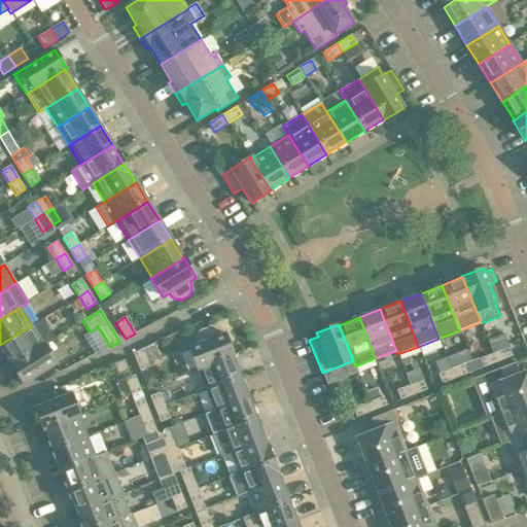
[(0,345),(11,364),(42,345),(31,326),(0,345)]
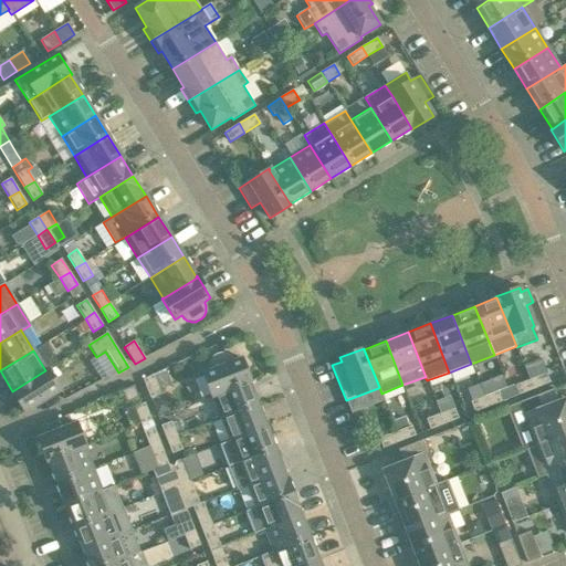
[(209,370),(209,371),(202,374),(211,398),(212,397),(249,383),(250,383),(251,383),(241,358),(234,362),(233,359),(231,357),(229,355),(228,355),(224,354),(222,353),(221,353),(220,353),(218,354),(217,354),(215,355),(213,356),(212,357),(210,359),(210,360),(209,362),(209,363),(208,366),(209,368),(209,370)]
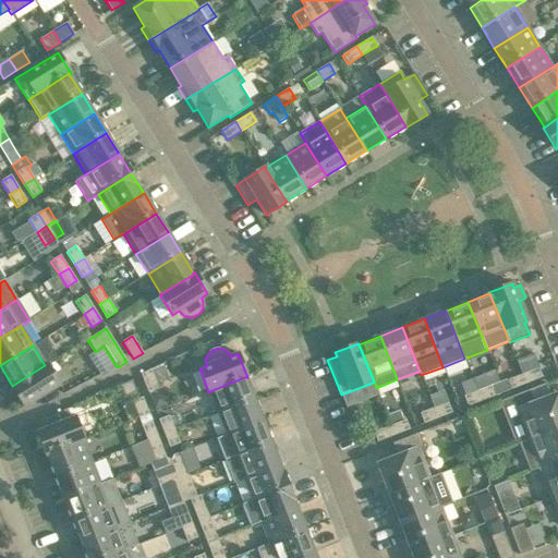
[(12,386),(11,386),(24,408),(59,385),(46,364),(45,365),(12,386)]
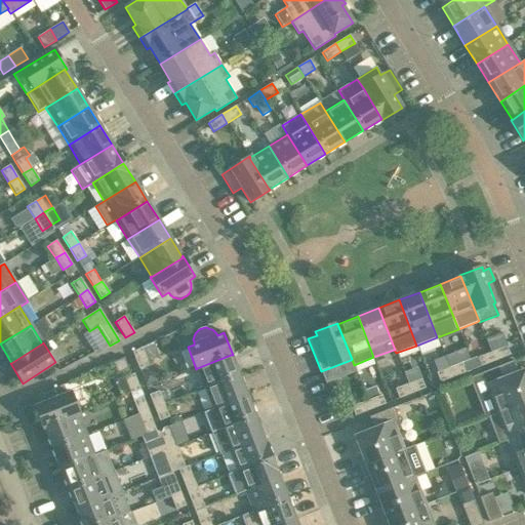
[(491,352),(495,361),(510,356),(507,347),(491,352)]
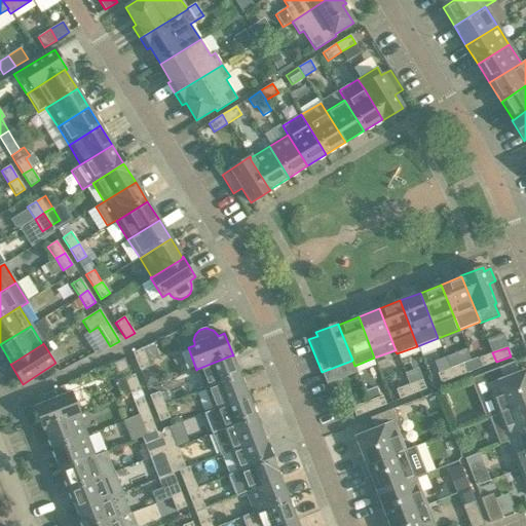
[(149,367),(142,349),(133,353),(139,370),(149,367)]
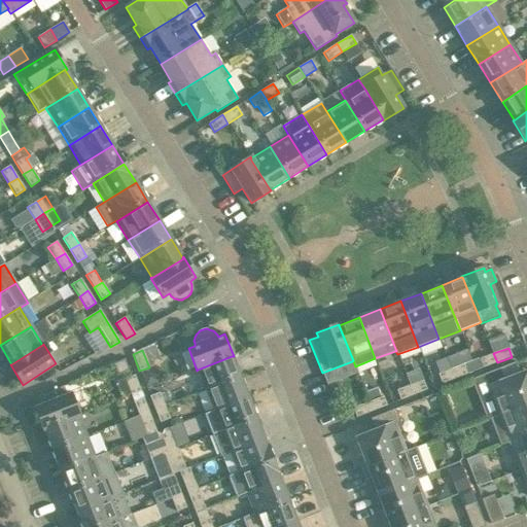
[(497,362),(493,353),(478,359),(482,369),(497,362)]
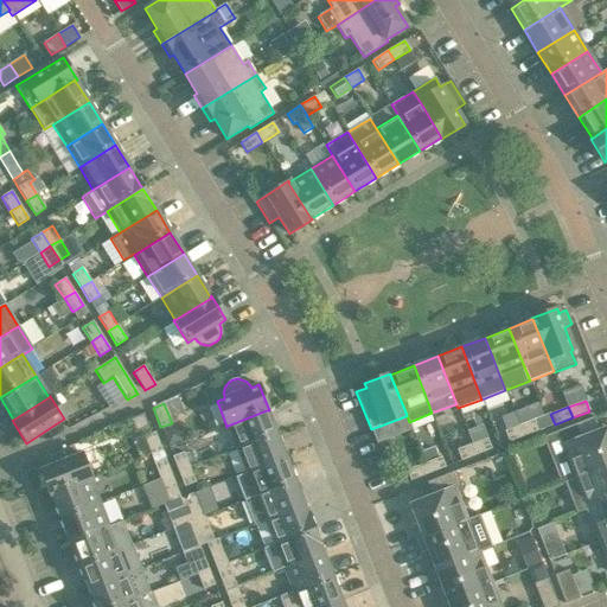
[(237,449),(276,434),(268,410),(267,410),(228,426),(237,449)]
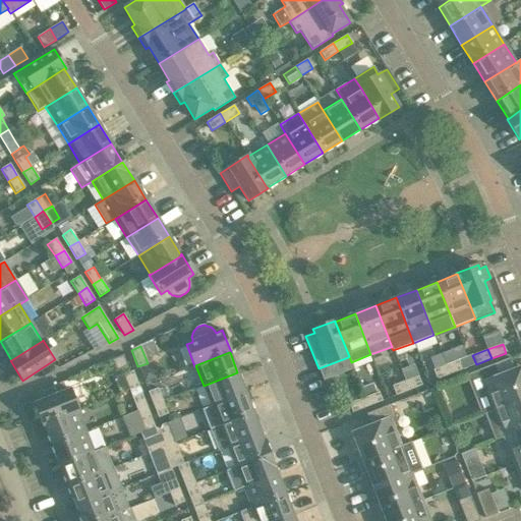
[(122,355),(111,360),(116,371),(127,366),(122,355)]
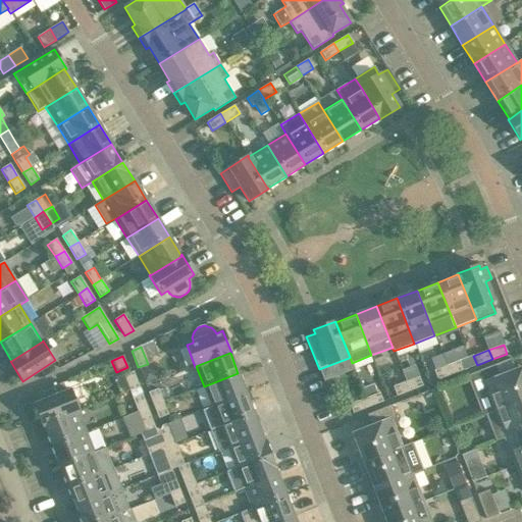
[(478,371),(494,411),(521,400),(521,371),(521,368),(515,370),(511,359),(478,371)]
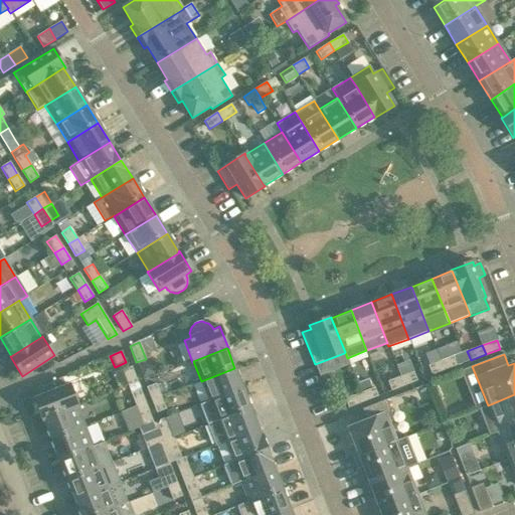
[(441,361),(445,370),(458,365),(454,356),(441,361)]
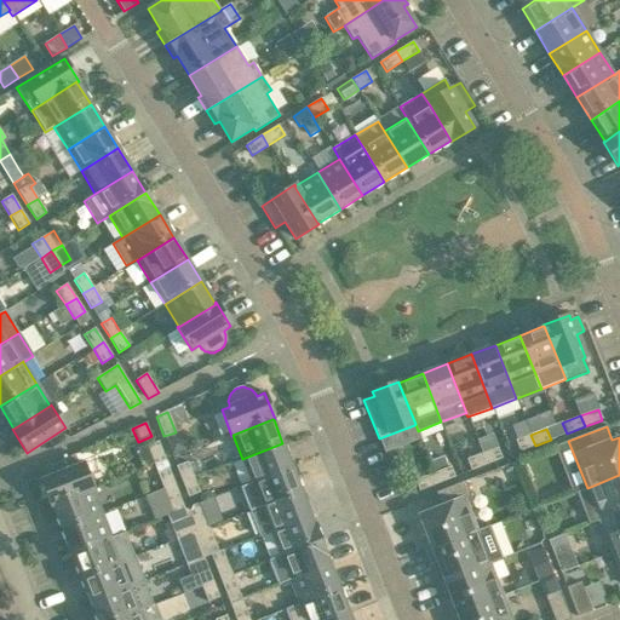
[(535,446),(530,435),(515,441),(520,452),(535,446)]
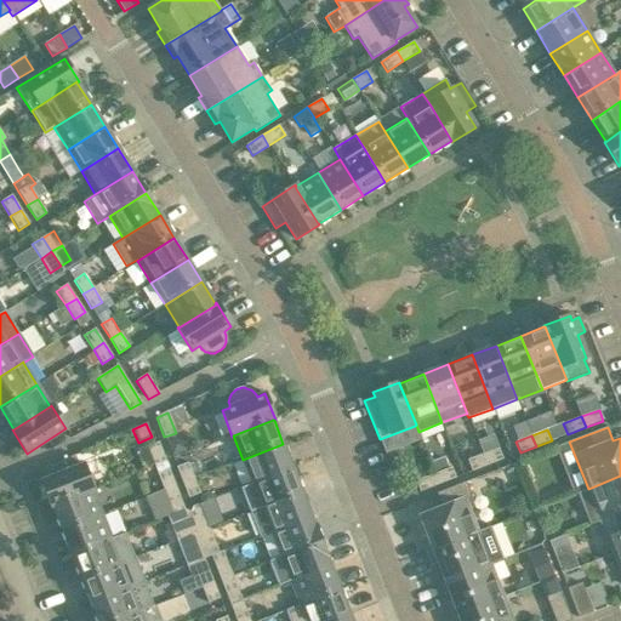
[(154,466),(166,461),(158,443),(147,446),(154,466)]
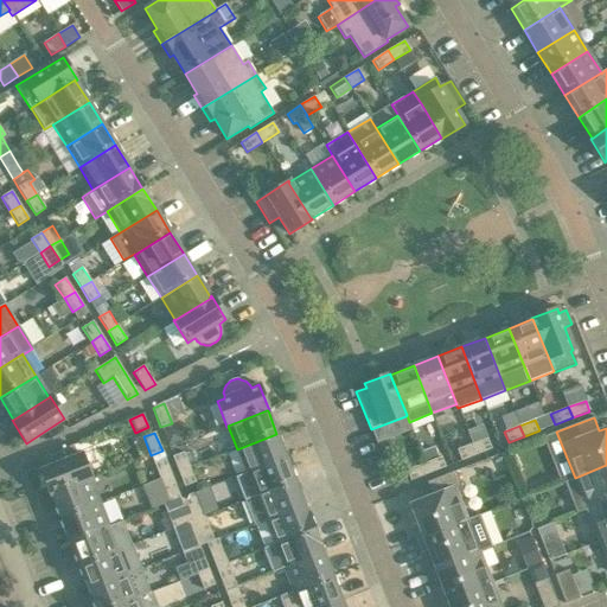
[(237,449),(247,473),(286,458),(276,434),(237,449)]
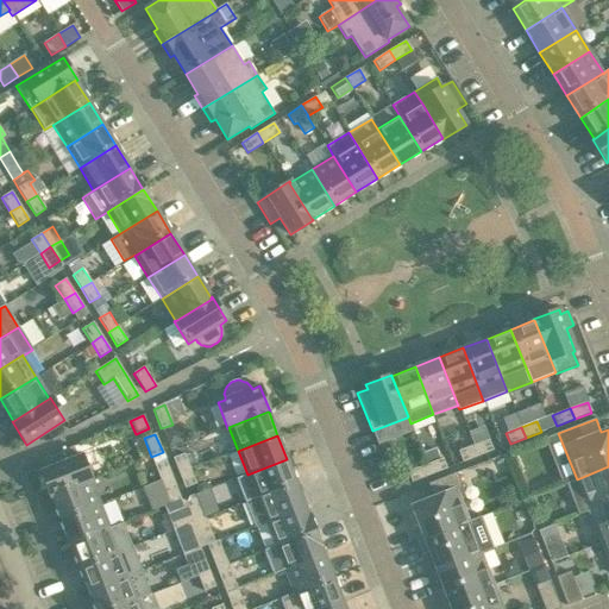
[(473,445),(478,457),(493,451),(489,439),(473,445)]
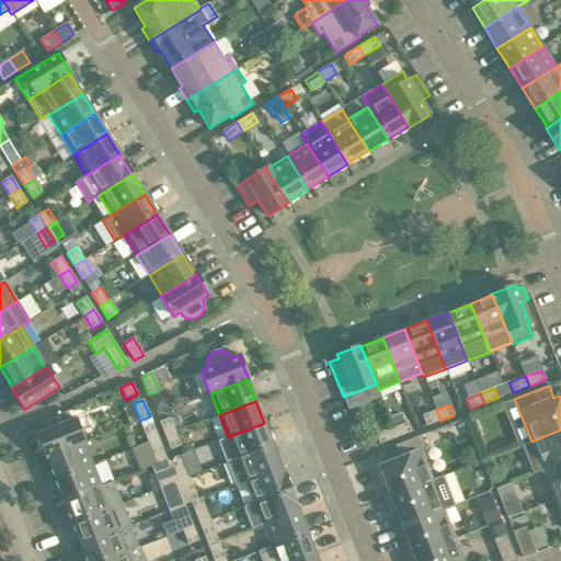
[(441,421),(436,410),(422,415),(426,426),(441,421)]
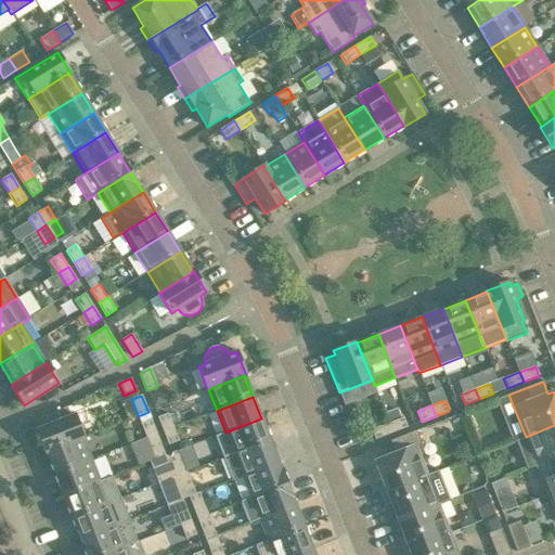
[(82,438),(82,439),(84,438),(75,415),(69,416),(66,408),(47,417),(49,425),(36,430),(46,453),(47,453),(47,452),(82,438)]
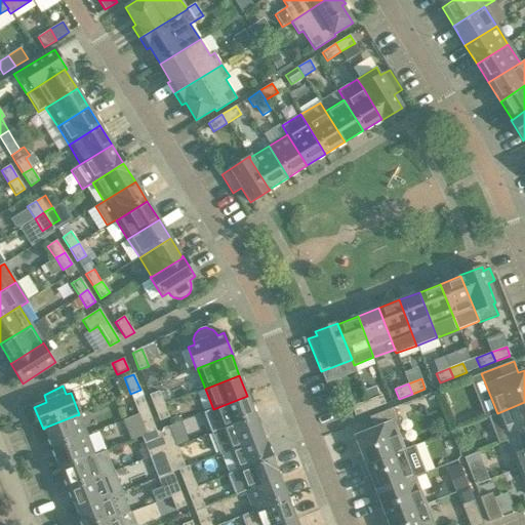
[(154,408),(164,404),(159,391),(149,395),(154,408)]
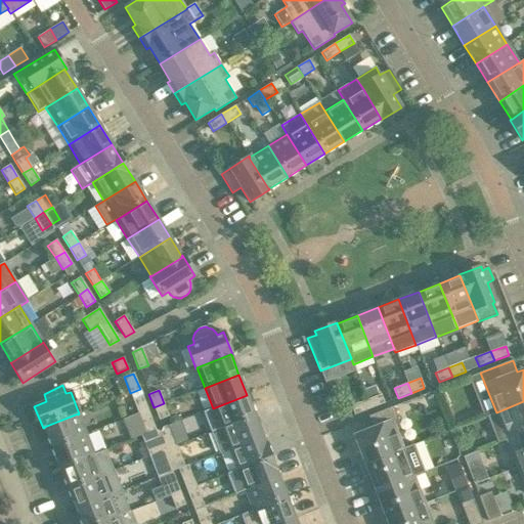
[(365,400),(369,409),(384,403),(381,394),(365,400)]
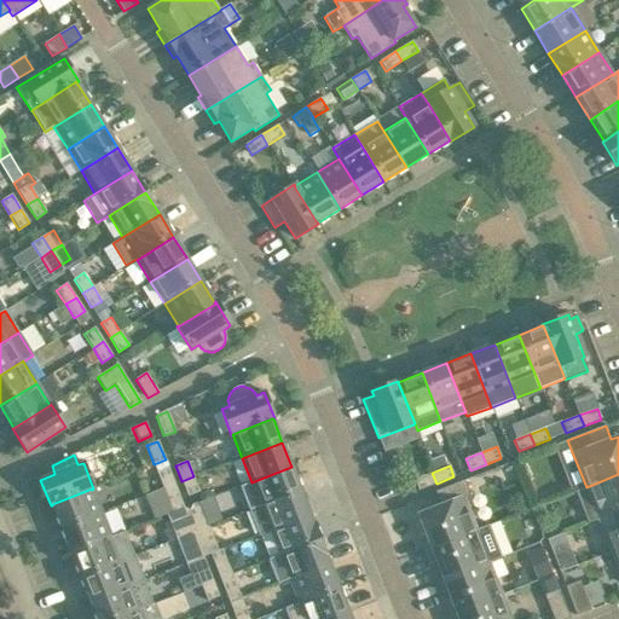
[(239,486),(249,512),(261,507),(301,491),(291,467),(252,482),(239,486)]
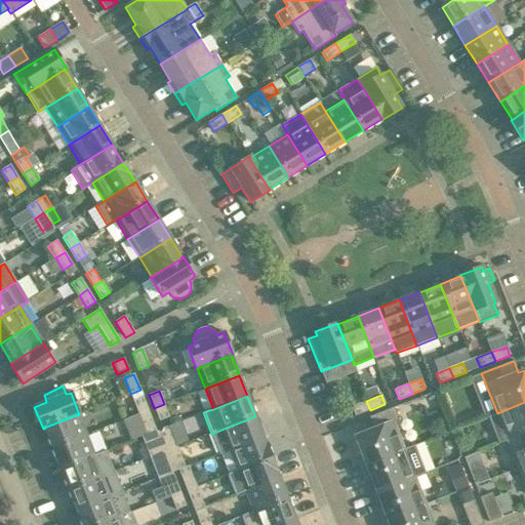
[(138,414),(148,410),(143,397),(133,401),(138,414)]
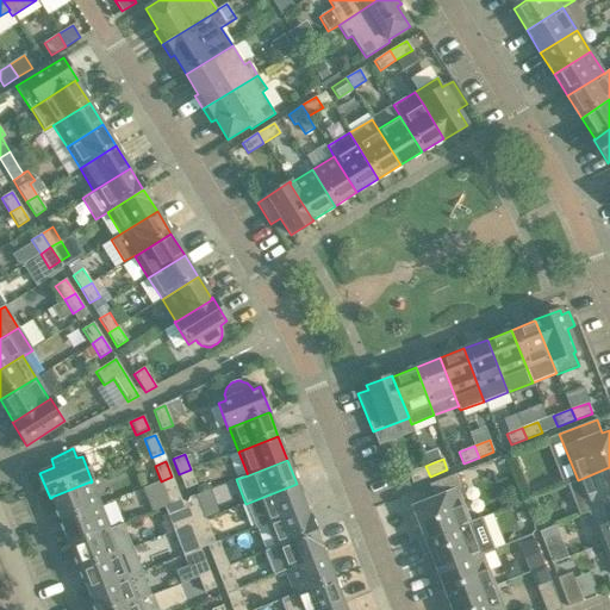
[(430,477),(425,466),(408,473),(412,484),(430,477)]
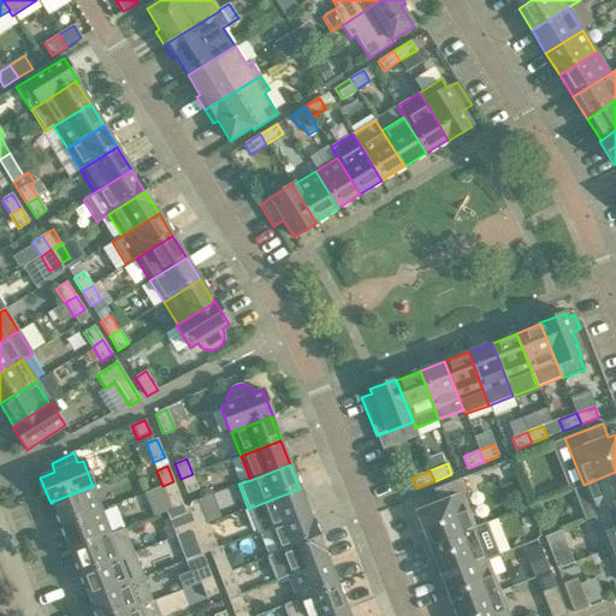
[(596,516),(596,517),(615,509),(615,472),(584,485),(573,489),(573,490),(585,521),(596,516)]
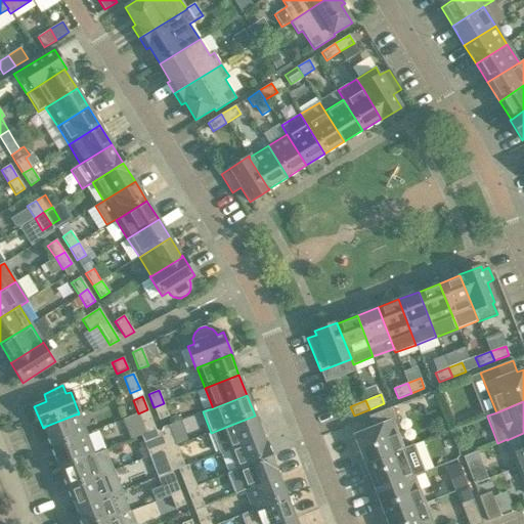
[(164,403),(154,407),(159,421),(169,417),(164,403)]
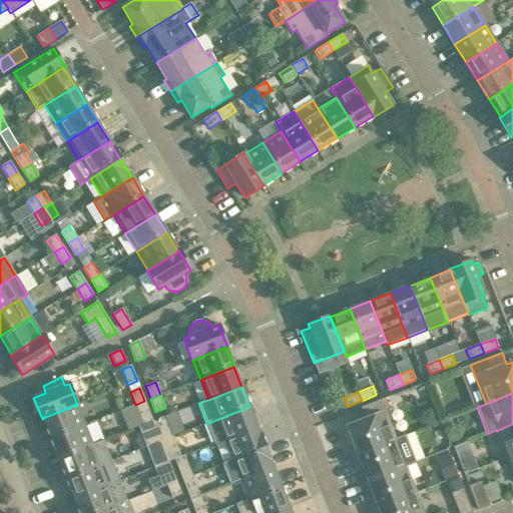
[(352,456),(395,440),(384,413),(390,411),(385,398),(361,408),(366,419),(346,427),(353,442),(348,444),(352,456)]
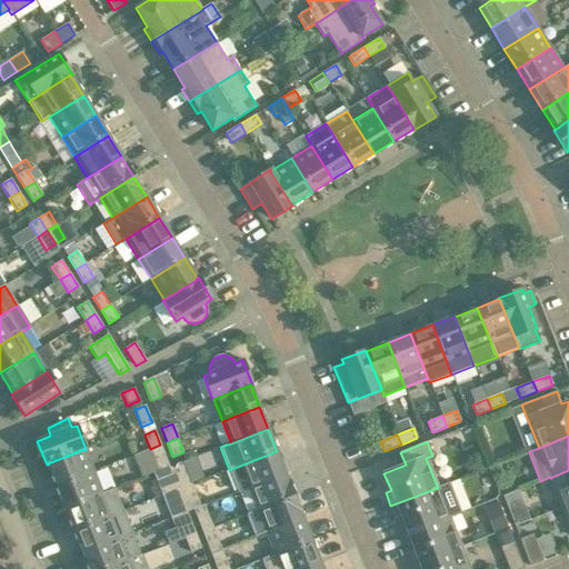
[(160,445),(150,449),(156,463),(166,459),(160,445)]
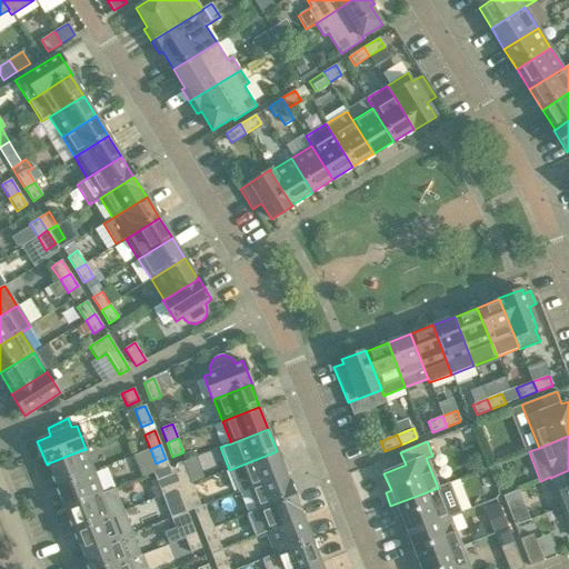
[(93,471),(85,450),(85,449),(48,463),(48,465),(56,486),(93,471)]
